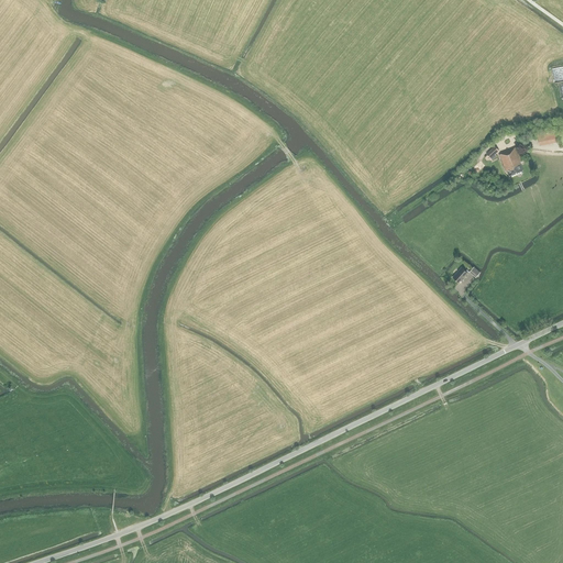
[(562,83),(562,68),(553,69),(555,85),(562,83)]
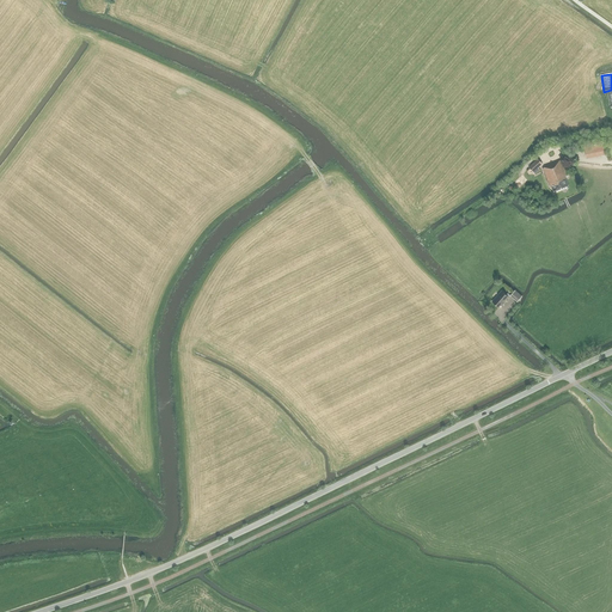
[(607,154),(605,140),(583,145),(586,159),(607,154)]
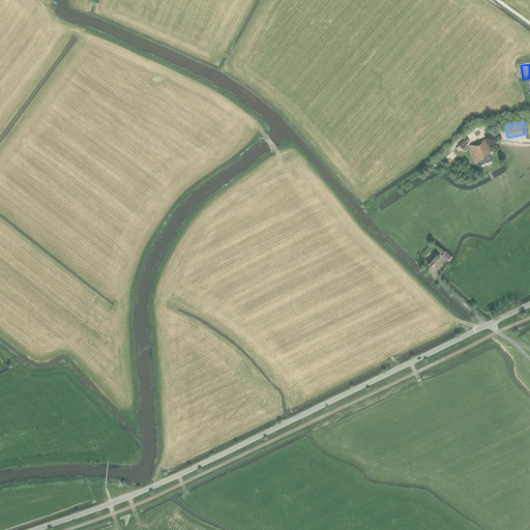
[(470,142),(466,138),(458,145),(463,150),(467,147),(466,145),(470,142)]
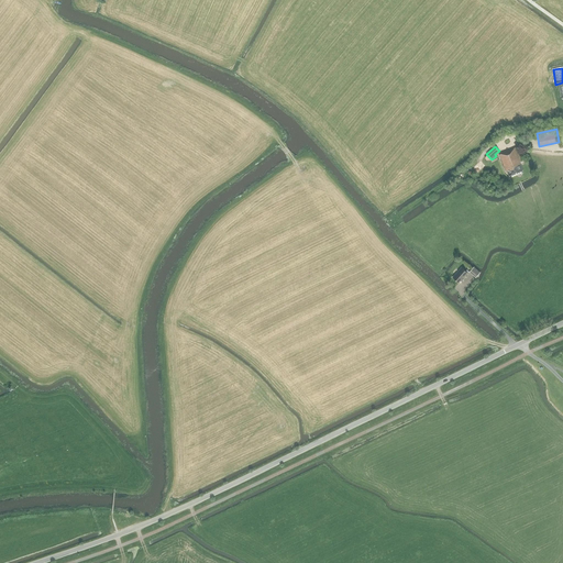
[(509,176),(522,170),(519,162),(521,162),(516,147),(504,152),(504,153),(499,155),(506,170),(507,170),(509,176)]
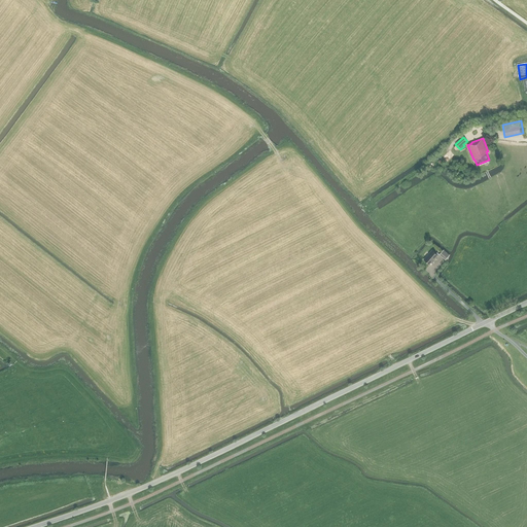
[(445,259),(449,255),(444,250),(440,254),(445,259)]
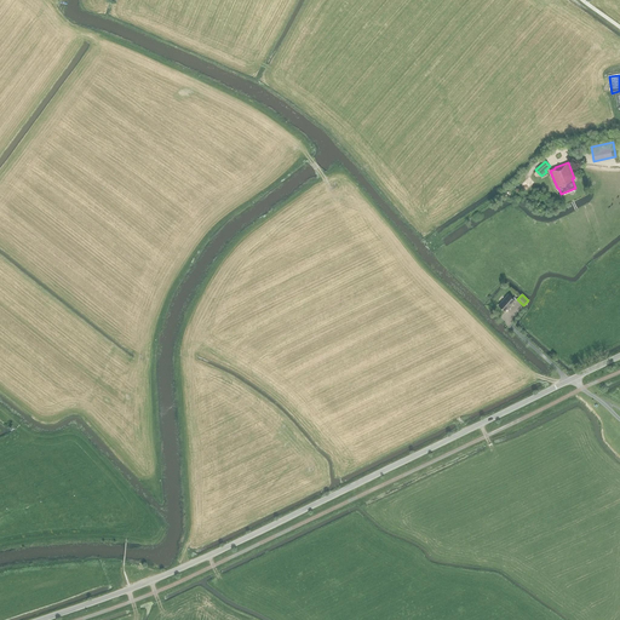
[(515,302),(517,299),(515,297),(512,299),(507,296),(498,305),(505,311),(509,308),(509,309),(515,302)]
